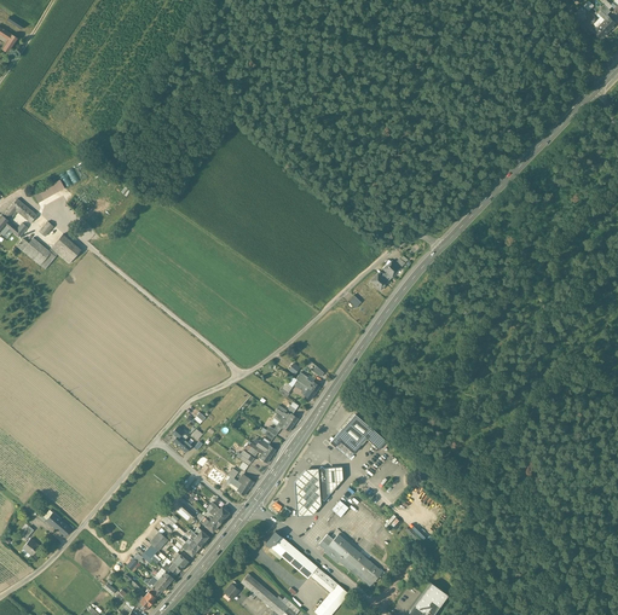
[(604,4),(602,3),(598,7),(600,9),(596,11),(601,16),(606,12),(608,9),(607,7),(604,4)]
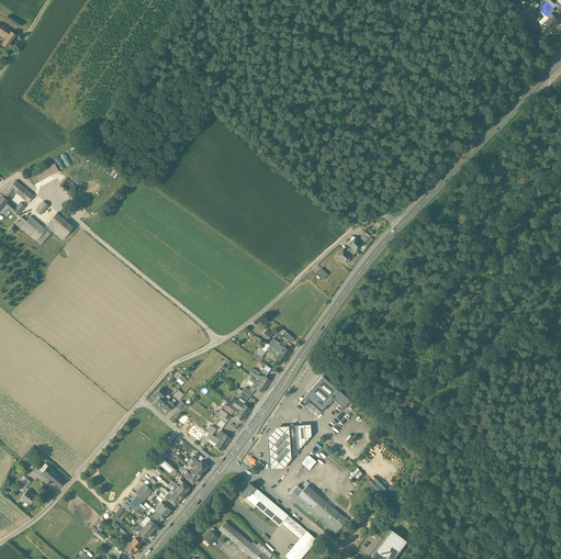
[(527,4),(519,8),(524,18),(531,14),(527,4)]
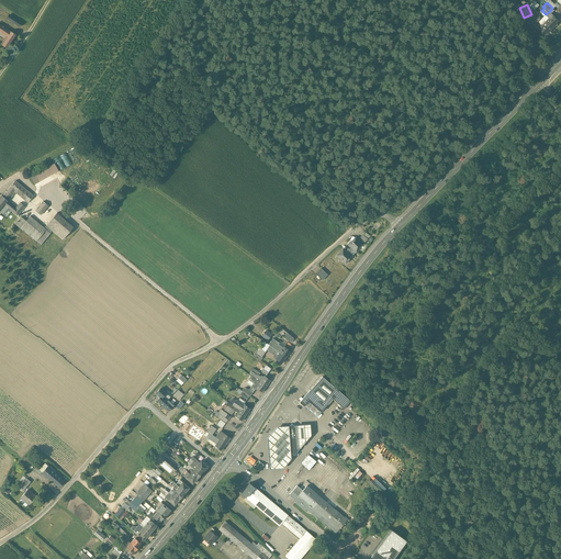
[(550,11),(546,14),(548,17),(545,20),(551,26),(556,22),(554,21),(557,19),(550,11)]
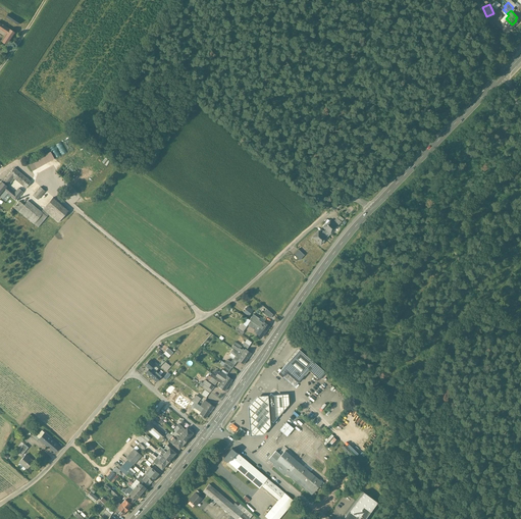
[(19,18),(10,12),(7,15),(17,22),(19,18)]
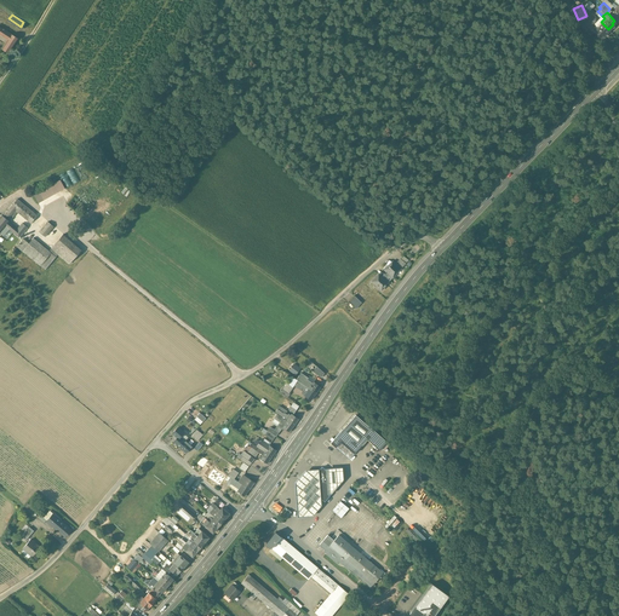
[(601,22),(597,26),(595,24),(591,28),(600,35),(602,33),(603,34),(608,29),(601,22)]
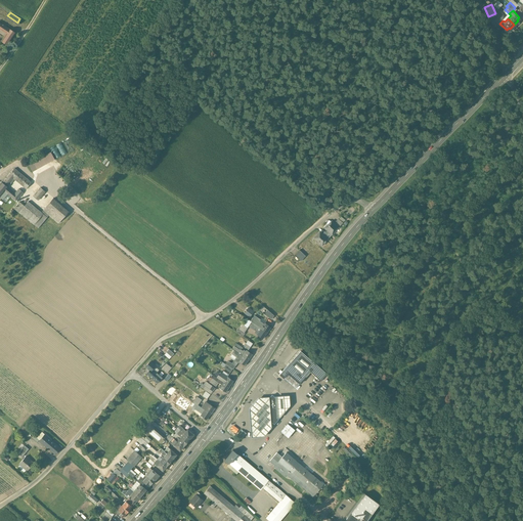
[(0,29),(5,32),(1,39),(6,43),(14,30),(0,20),(0,29)]
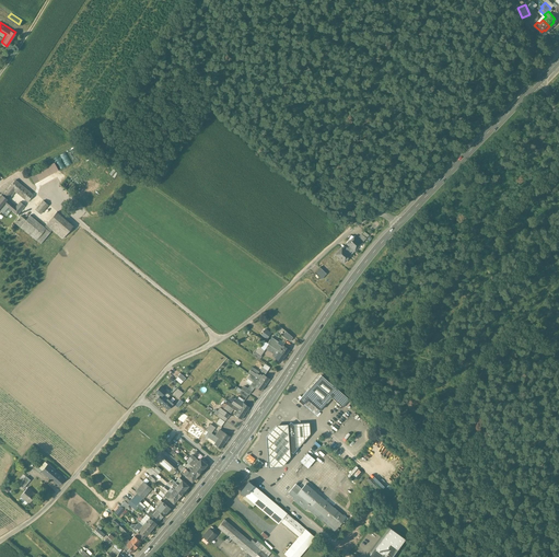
[(56,160),(35,172),(38,178),(60,167),(56,160)]
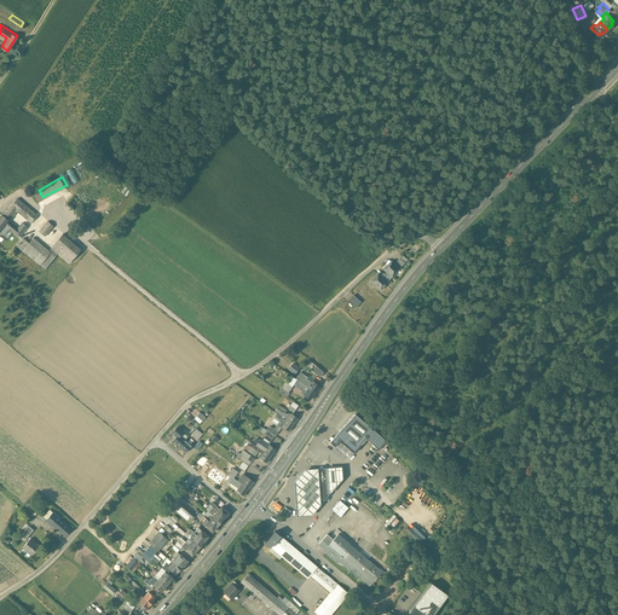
[(18,209),(23,202),(17,197),(4,213),(10,218),(18,209)]
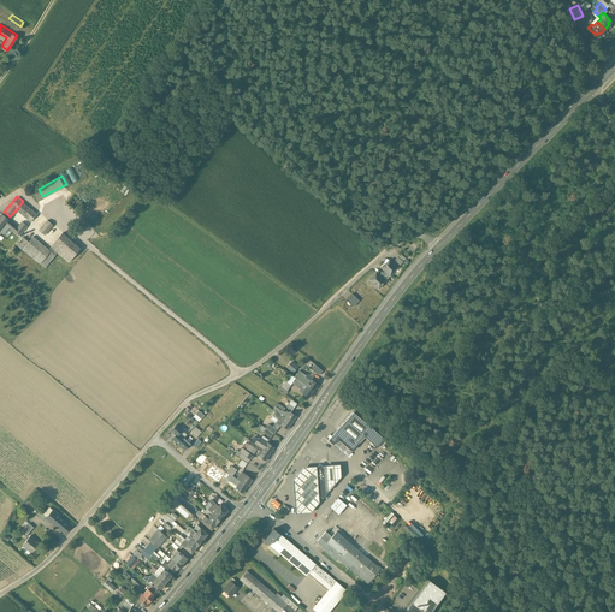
[(23,201),(18,208),(31,219),(37,213),(23,201)]
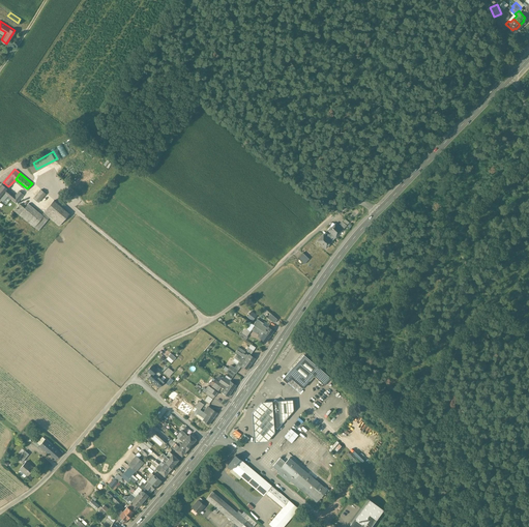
[(3,182),(1,180),(0,181),(0,197),(8,186),(3,182)]
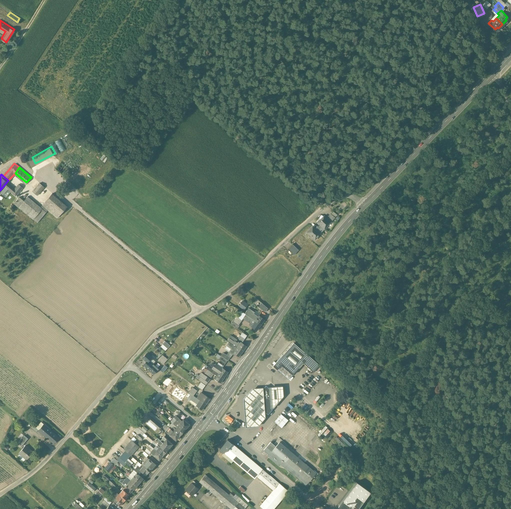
[(15,186),(8,180),(0,190),(6,195),(10,191),(15,195),(23,186),(18,182),(15,186)]
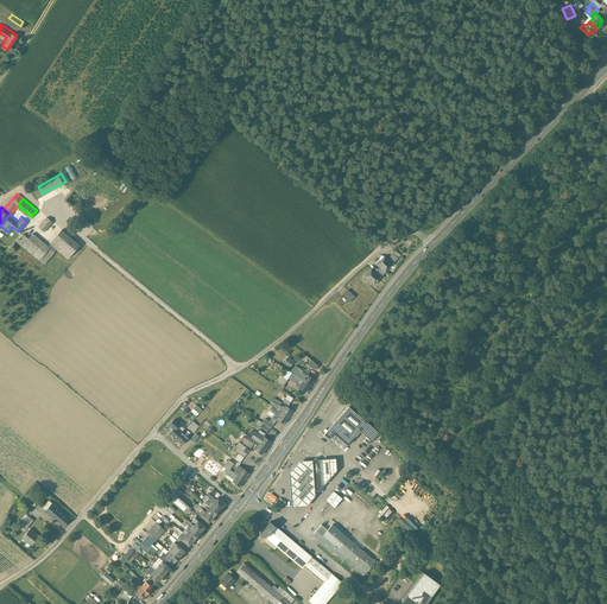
[(40,224),(46,229),(52,221),(46,216),(40,224)]
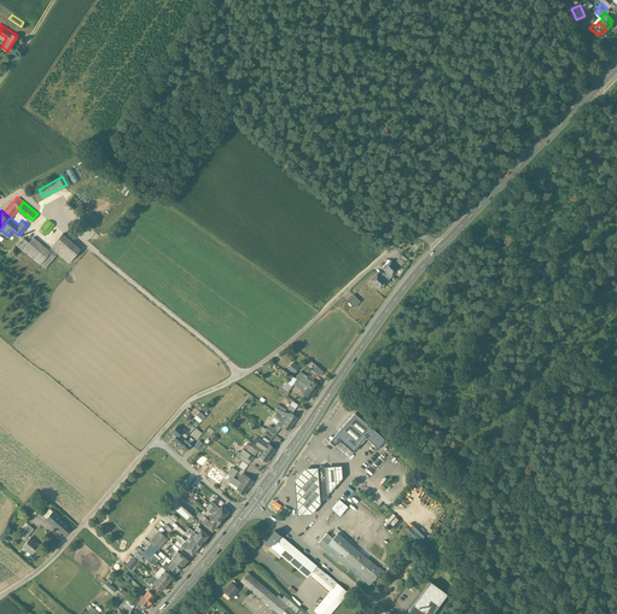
[(70,259),(80,247),(62,233),(52,245),(38,234),(27,249),(44,263),(42,264),(47,269),(62,252),(70,259)]
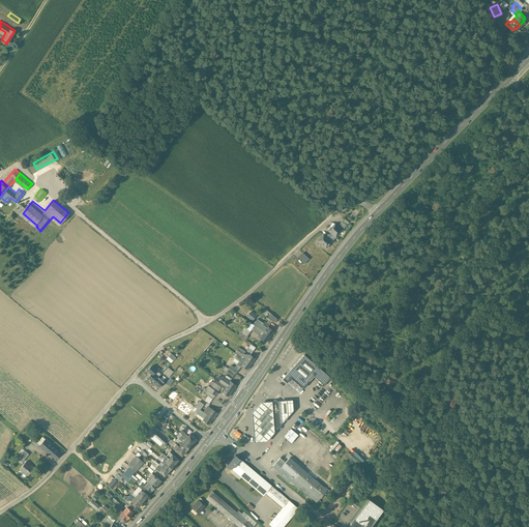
[(343,222),(342,221),(338,226),(343,230),(347,225),(343,222)]
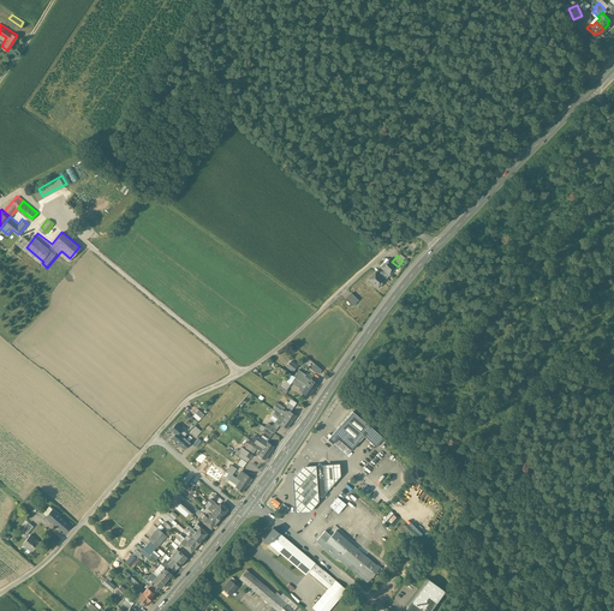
[(388,258),(385,263),(385,262),(380,267),(382,268),(382,269),(383,269),(381,271),(380,271),(381,273),(379,275),(385,281),(385,280),(389,275),(398,267),(392,262),(388,258)]
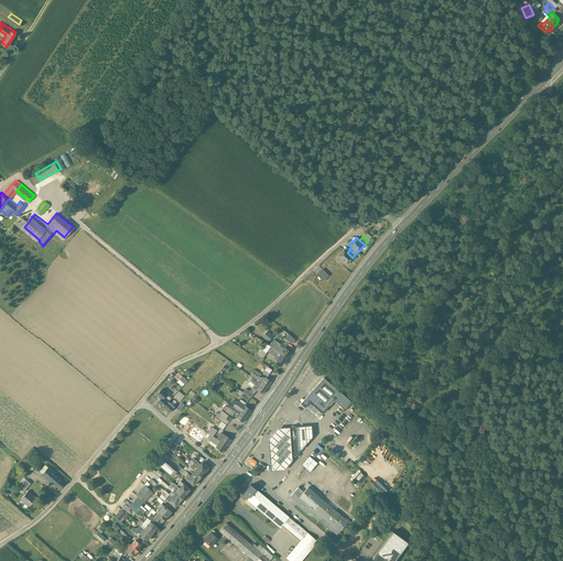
[(347,252),(344,250),(338,256),(342,259),(342,260),(344,261),(345,262),(345,263),(346,263),(346,265),(347,265),(348,263),(348,262),(353,258),(347,252)]
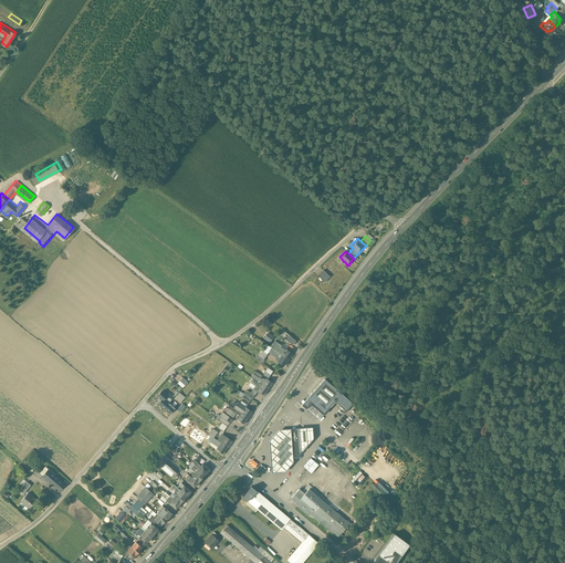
[(330,277),(324,270),(318,277),(325,282),(330,277)]
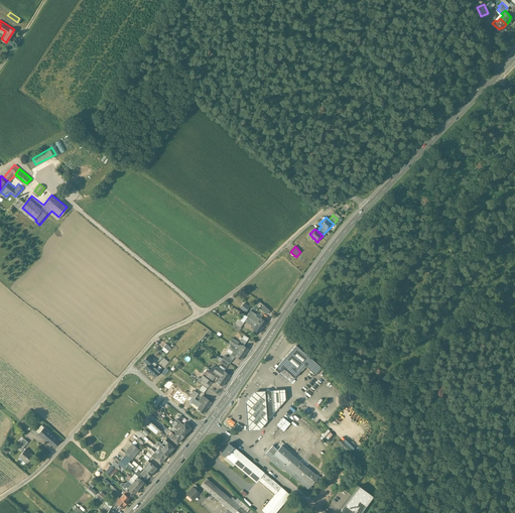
[(249,307),(244,303),(240,307),(246,311),(249,307)]
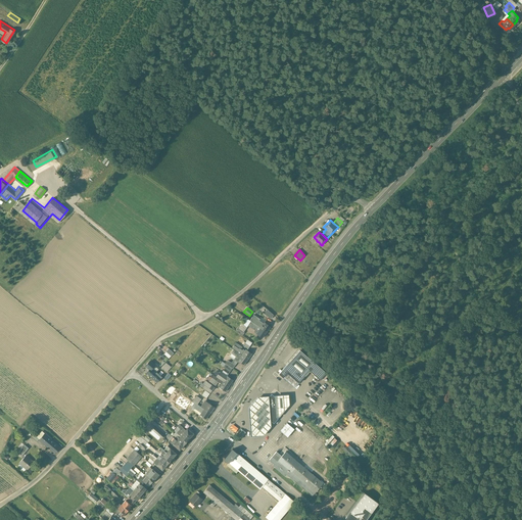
[(274,315),(267,309),(264,314),(271,319),(274,315)]
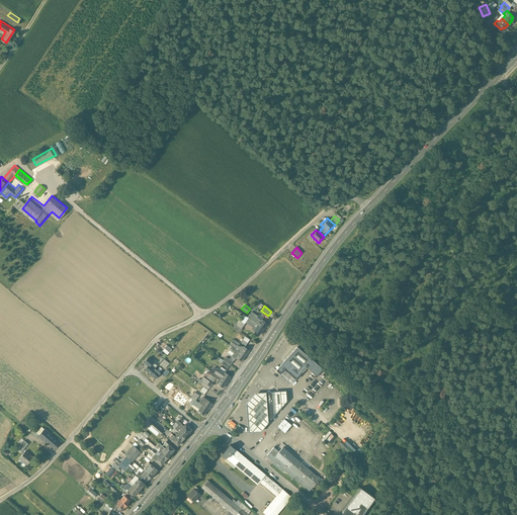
[(257,316),(251,312),(247,317),(248,318),(253,322),(256,317),(257,316)]
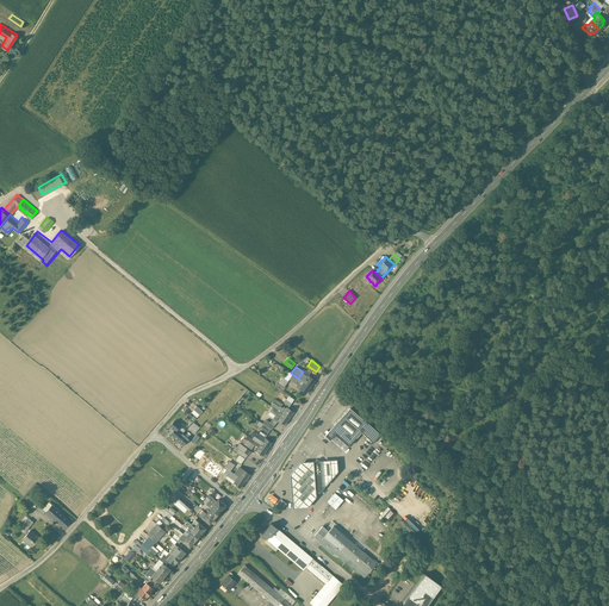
[(298,379),(292,374),(289,380),(297,385),(296,387),(299,388),(304,382),(298,379)]
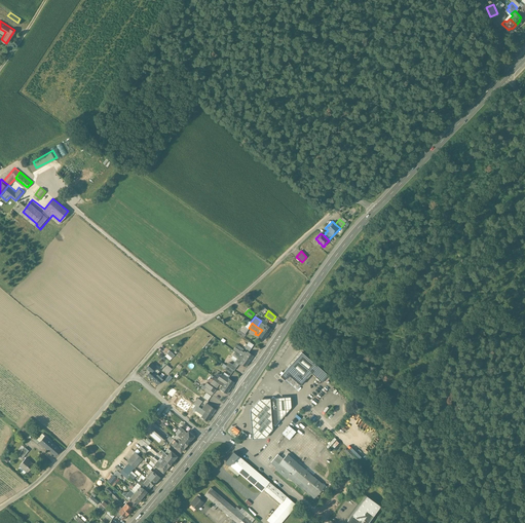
[(272,328),(266,324),(265,325),(262,330),(268,334),(272,328)]
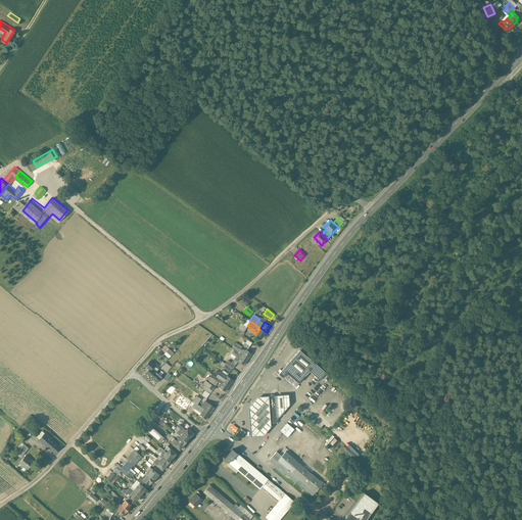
[(246,327),(241,324),(238,329),(243,332),(246,327)]
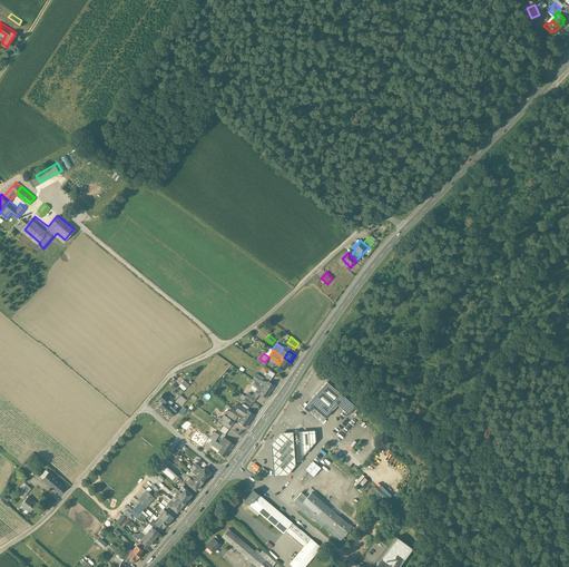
[(291,362),(284,358),(280,363),(286,368),(291,362)]
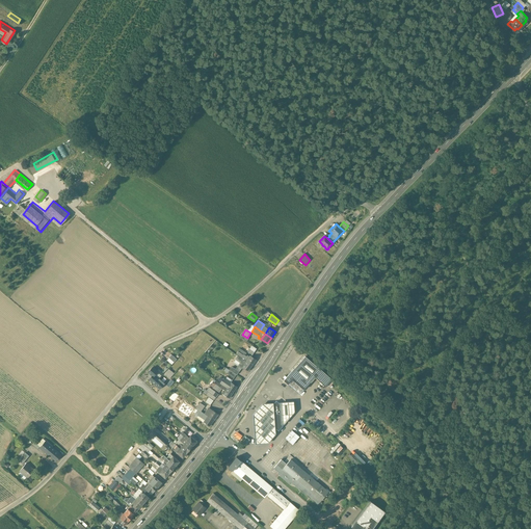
[(244,354),(243,354),(237,351),(235,354),(242,359),(245,361),(248,356),(246,354),(246,355),(244,354)]
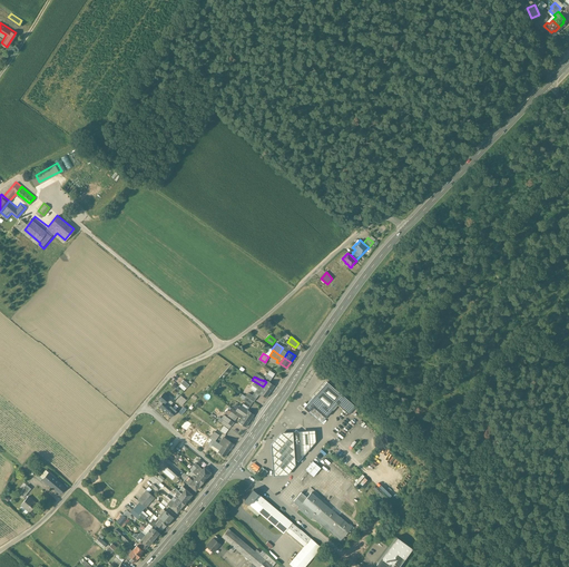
[(274,385),(267,381),(266,382),(263,387),(270,391),(274,385)]
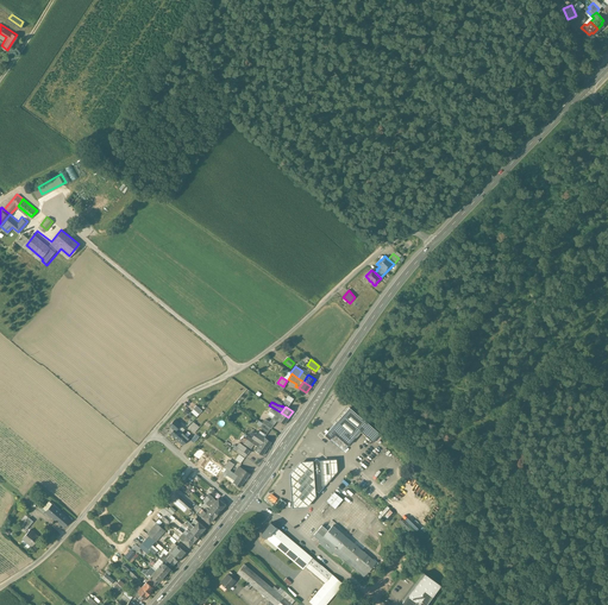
[(349,408),(325,435),(330,440),(334,434),(348,446),(361,432),(368,423),(349,408)]
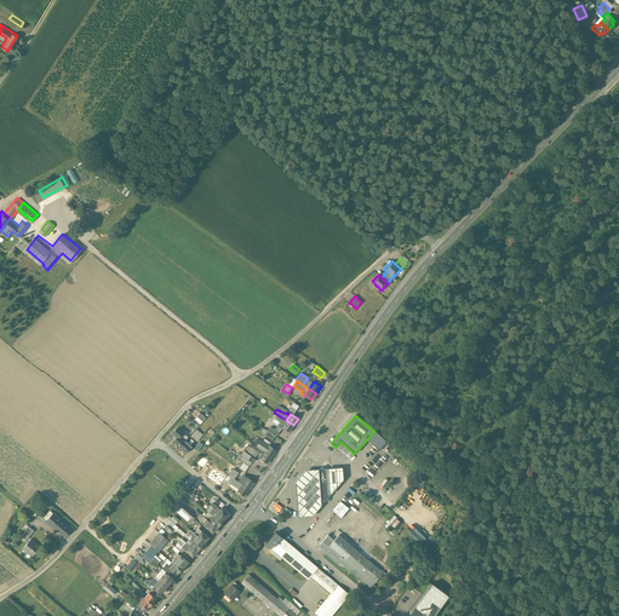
[(293,425),(286,420),(284,424),(282,427),(288,432),(293,425)]
